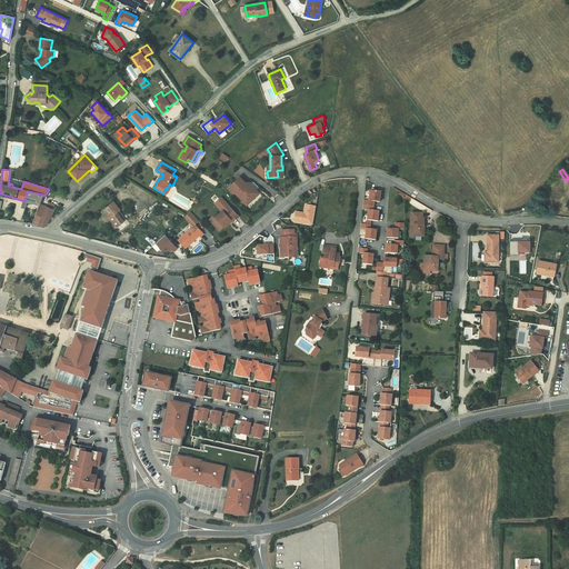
[(233,193),(235,192),(242,201),(248,197),(251,200),(259,193),(256,189),(255,190),(253,189),(255,188),(249,182),(245,182),(240,177),(228,188),(233,193)]
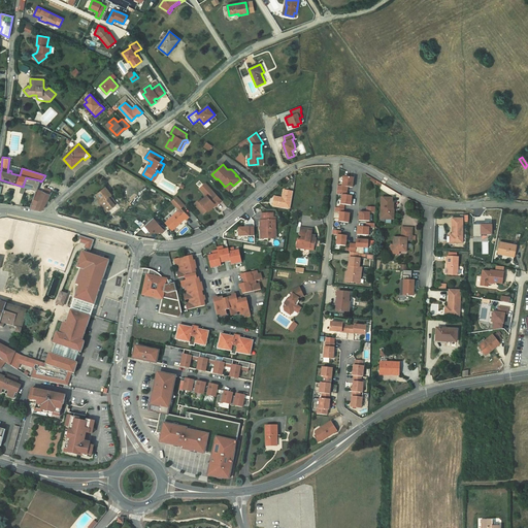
[(155,175),(154,174),(151,179),(154,180),(159,172),(157,170),(155,175)]
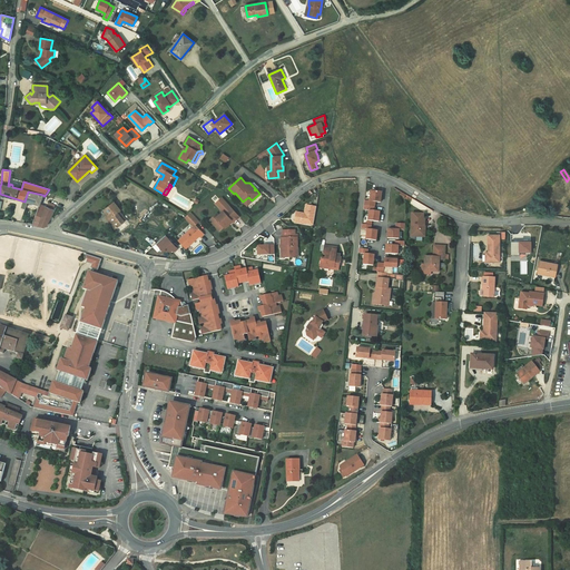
[(365,200),(364,205),(375,206),(375,202),(381,203),(382,192),(372,190),(371,200),(365,200)]
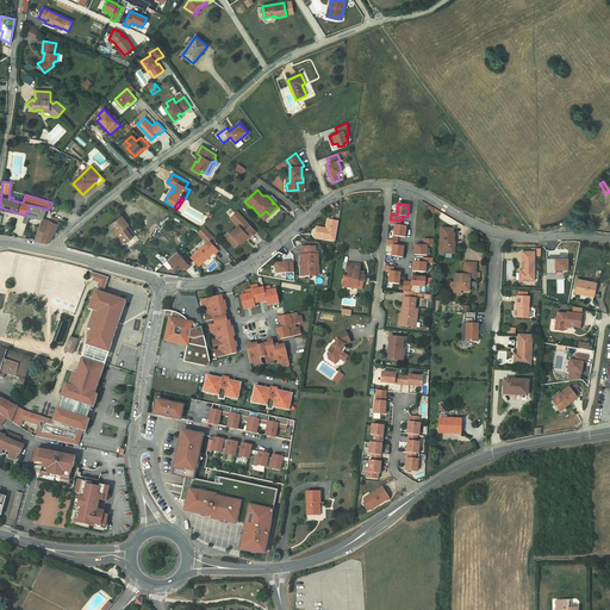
[(47,209),(30,205),(26,216),(42,219),(43,219),(47,210),(47,209)]
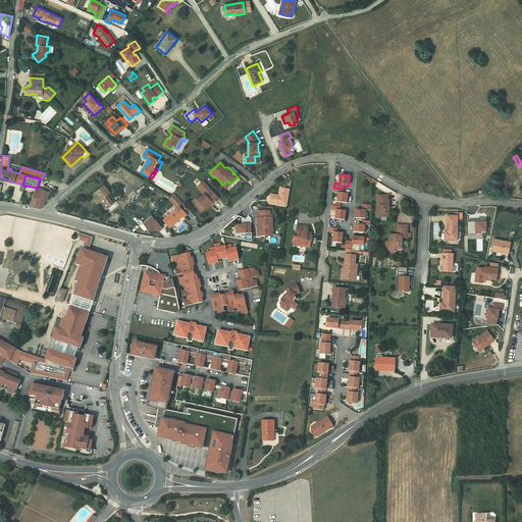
[(208,197),(213,192),(204,181),(199,187),(205,193),(208,197)]
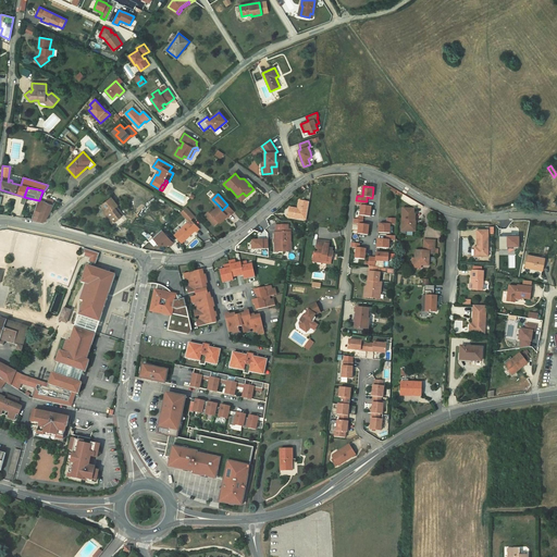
[(112,223),(121,217),(114,208),(116,206),(118,206),(111,198),(102,206),(106,210),(108,212),(106,214),(112,223)]
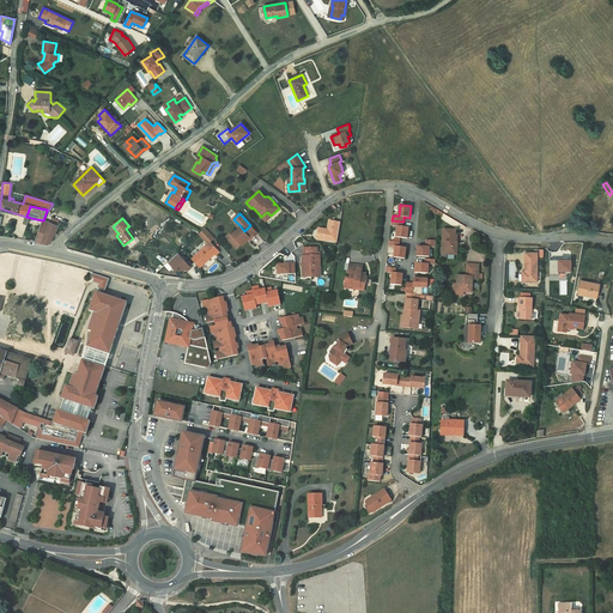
[(49,223),(43,220),(35,242),(38,243),(42,243),(49,223)]
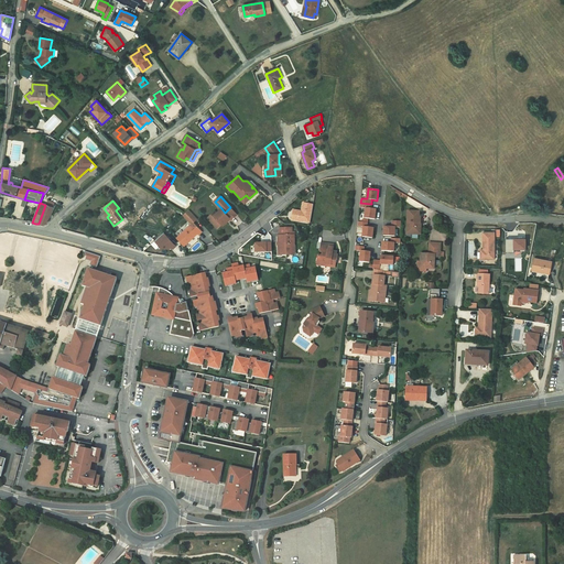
[(303,203),(302,212),(293,210),(292,219),(310,223),(313,205),(303,203)]
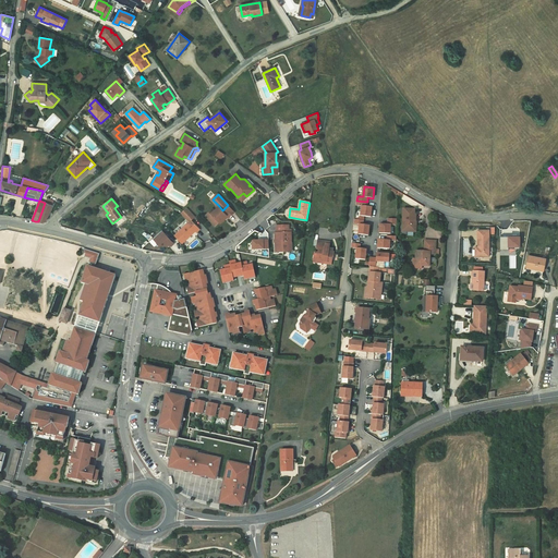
[(367,202),(356,201),(356,205),(362,206),(361,216),(371,217),(373,207),(366,206),(367,202)]
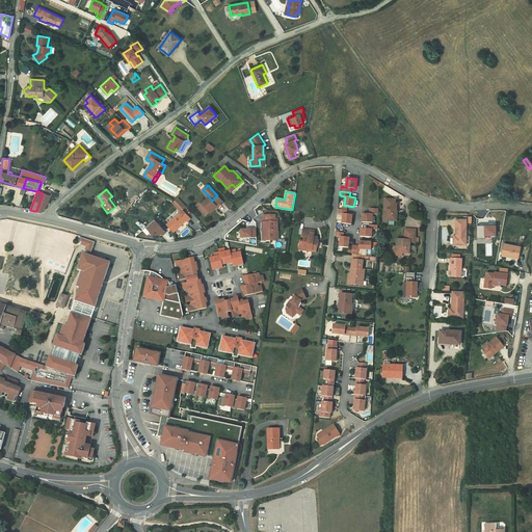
[(44,193),(43,192),(43,193),(36,211),(43,212),(50,195),(44,193)]
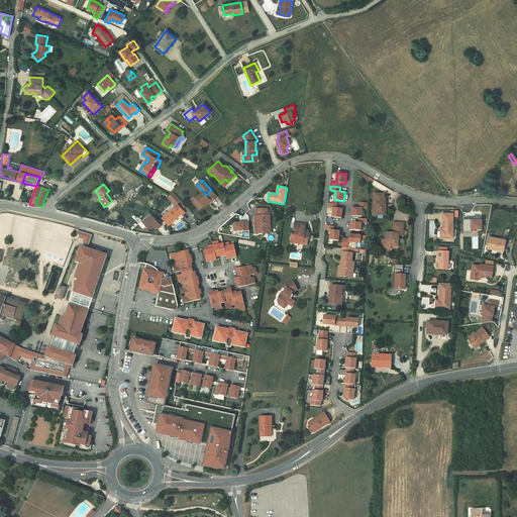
[(217,197),(211,190),(206,195),(203,191),(198,195),(196,198),(197,199),(193,202),(199,209),(203,205),(210,199),(211,201),(212,202),(217,197)]
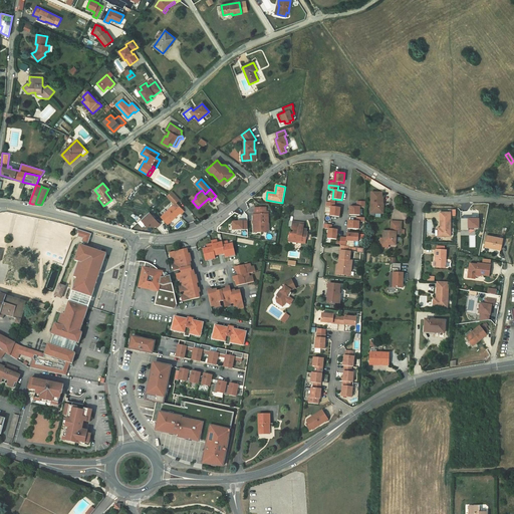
[(113,198),(107,190),(105,192),(111,200),(113,198)]
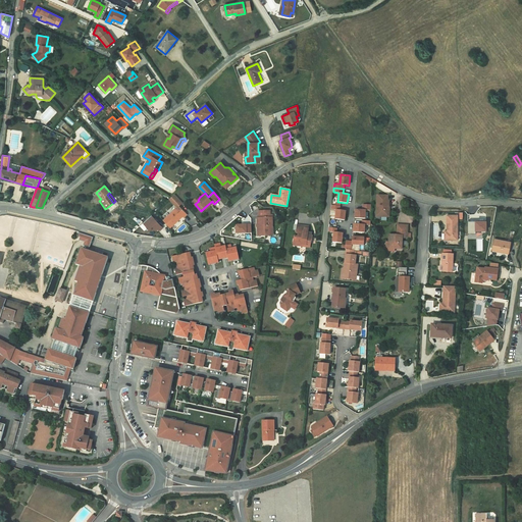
[(183,203),(174,194),(169,199),(177,207),(179,206),(183,203)]
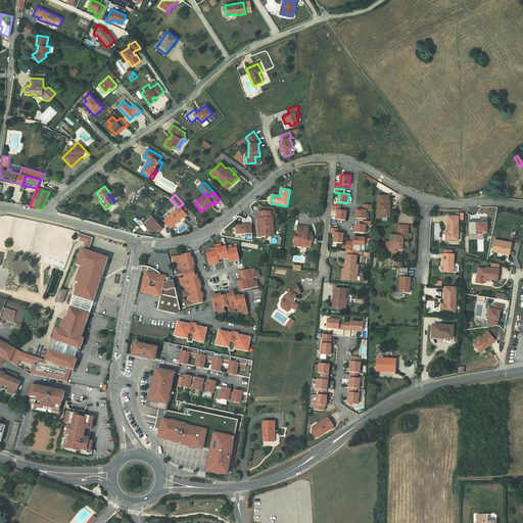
[(192,201),(195,204),(199,201),(198,200),(200,197),(199,195),(192,201)]
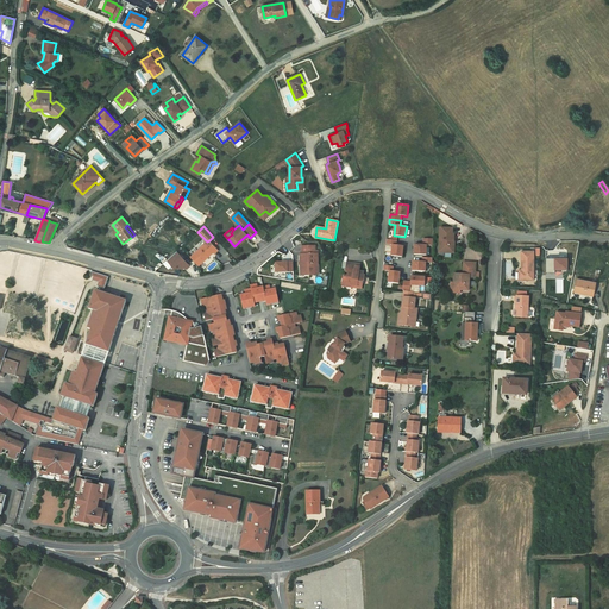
[(453,228),(440,228),(439,246),(443,246),(443,252),(454,253),(454,245),(453,245),(454,234),(452,234),(453,228)]
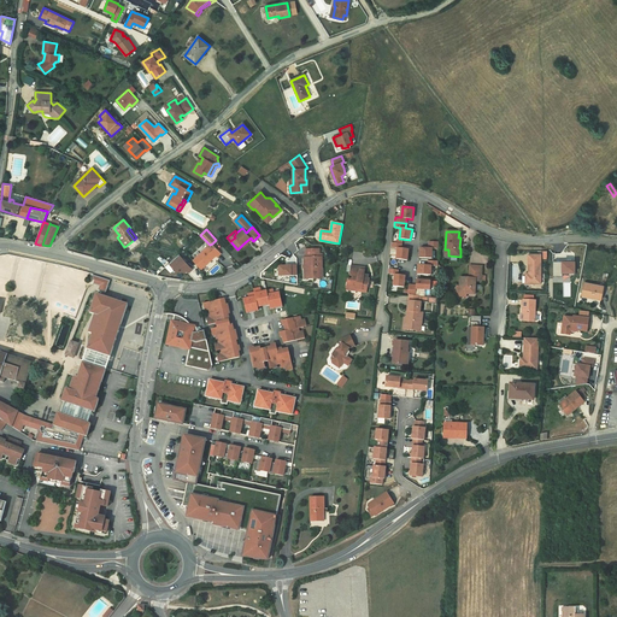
[(403,244),(392,242),(392,247),(398,248),(397,259),(407,260),(409,250),(401,248),(403,244)]
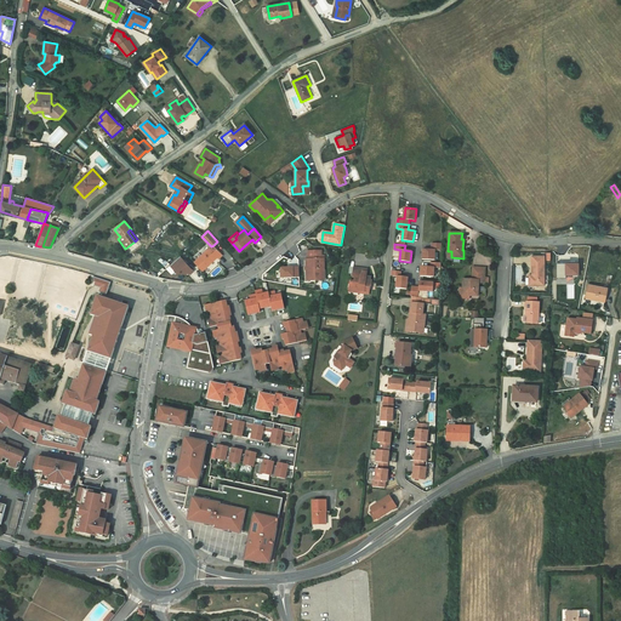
[(432,250),(423,250),(422,260),(434,260),(436,250),(442,250),(442,244),(432,244),(432,250)]
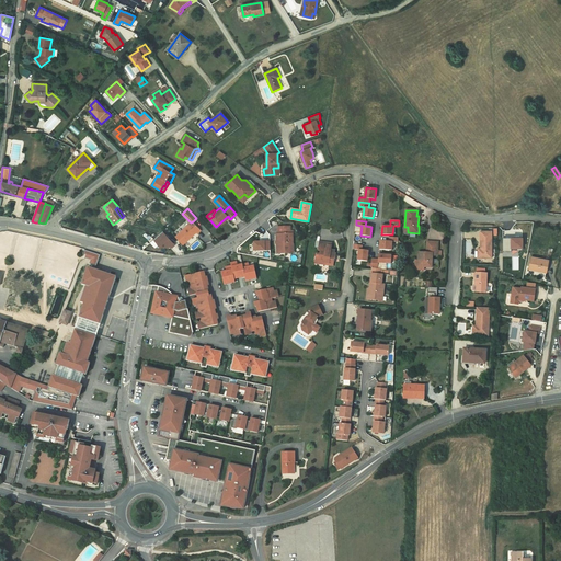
[(198,233),(202,230),(193,221),(191,222),(175,237),(183,244),(187,240),(187,241),(196,232),(198,233)]
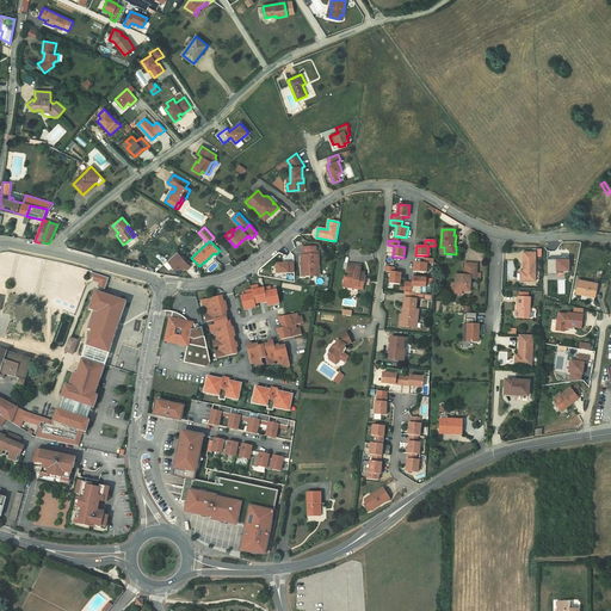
[(301,255),(302,276),(316,276),(316,265),(319,265),(319,255),(316,255),(316,252),(316,247),(303,247),(303,255),(301,255)]
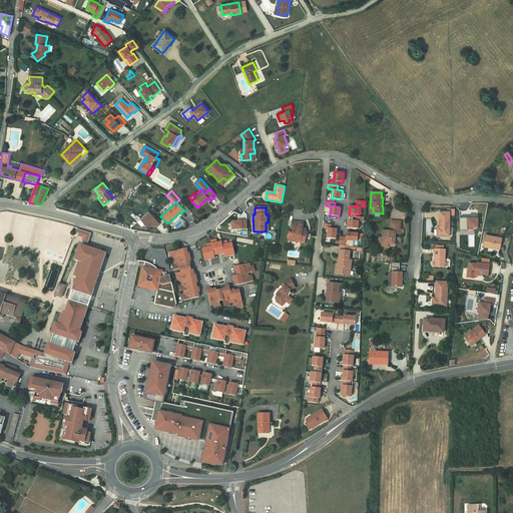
[(440,235),(450,235),(450,211),(440,211),(440,227),(440,235)]
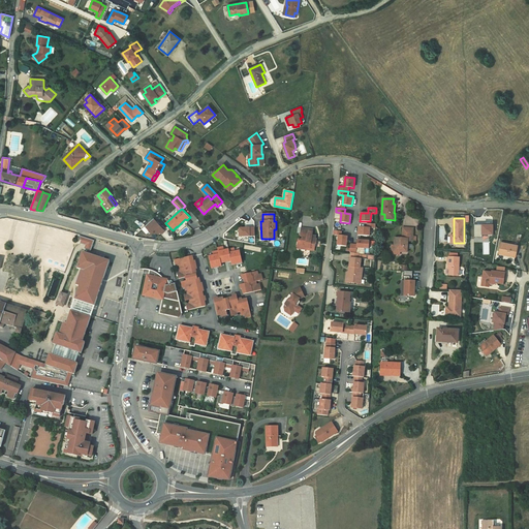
[(151,221),(145,226),(151,232),(159,232),(160,231),(162,234),(165,230),(157,222),(154,224),(151,221)]
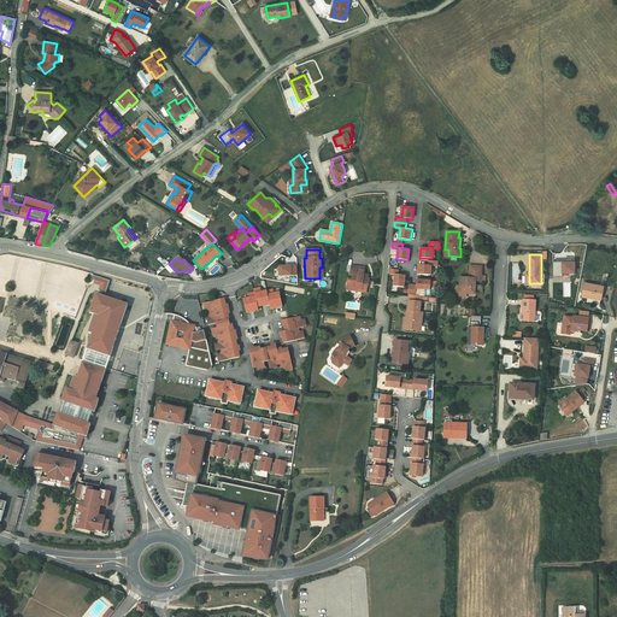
[(428,265),(418,265),(418,274),(430,275),(432,266),(439,266),(439,262),(429,260),(428,265)]
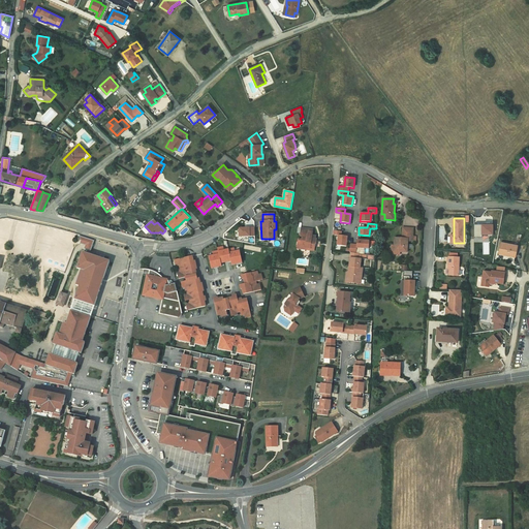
[(493,224),(481,224),(481,235),(493,235),(493,224)]
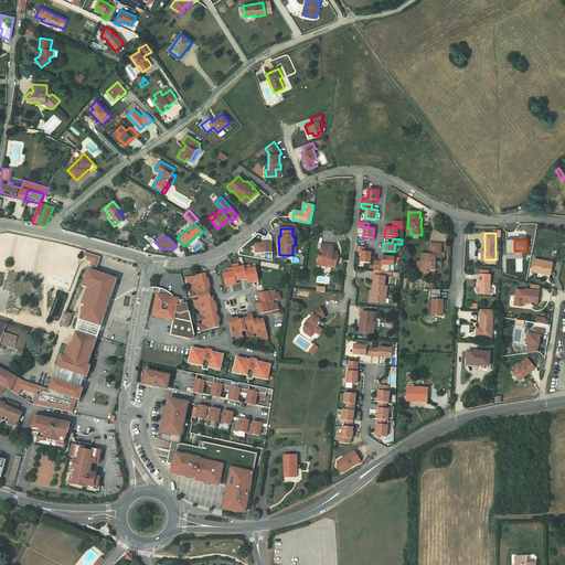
[(327,265),(331,265),(331,267),(336,267),(337,263),(336,262),(336,260),(338,260),(339,256),(337,255),(338,252),(333,252),(334,248),(330,247),(331,244),(322,243),(320,252),(322,253),(322,256),(318,256),(318,264),(321,264),(322,263),(327,263),(327,265)]
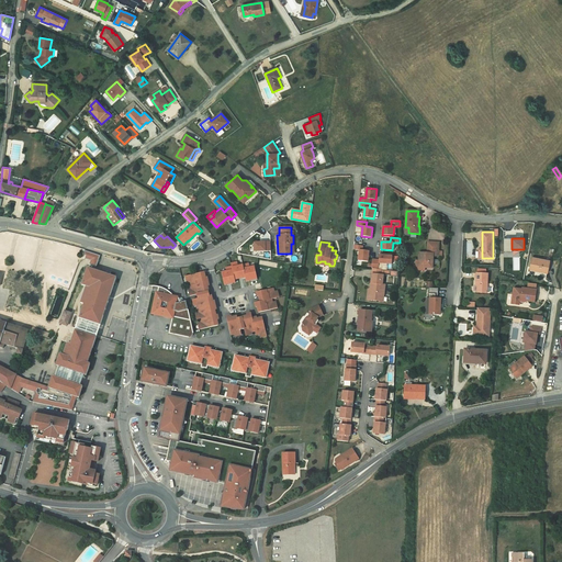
[(427,254),(419,254),(419,261),(420,261),(420,267),(425,268),(433,268),(433,256),(438,256),(439,251),(439,243),(428,243),(427,254)]
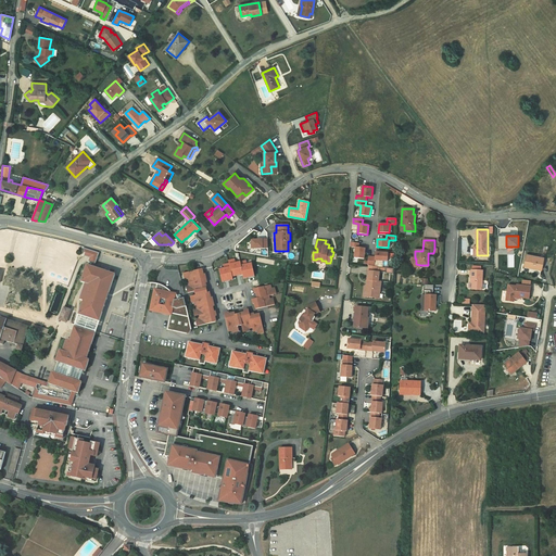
[(359,243),(351,242),(350,247),(355,248),(354,257),(364,258),(365,249),(358,248),(359,243)]
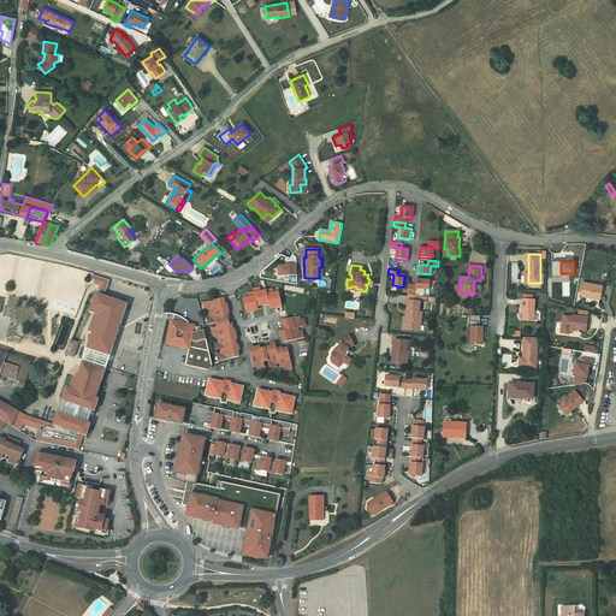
[(99,285),(96,289),(105,291),(108,279),(94,274),(90,283),(99,285)]
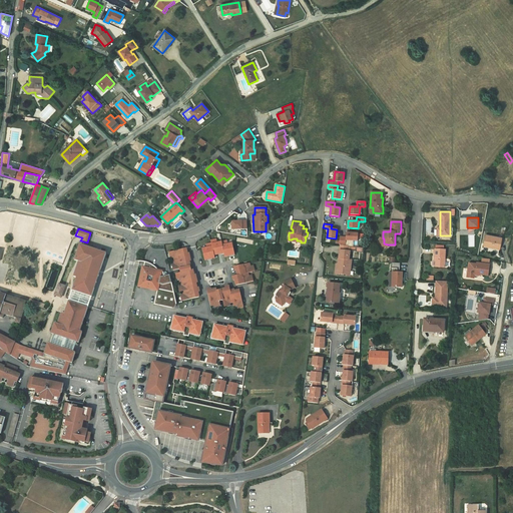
[(346,237),(340,236),(339,244),(346,245),(346,240),(358,241),(359,233),(347,233),(346,237)]
